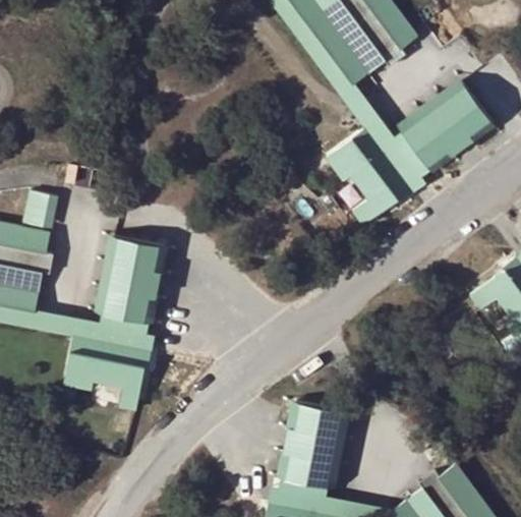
[(352,88),(289,0),(269,0),(365,132),(399,174),(386,183),(395,195),(428,170),(420,158),(412,163),(397,139),(356,84),(352,88)]
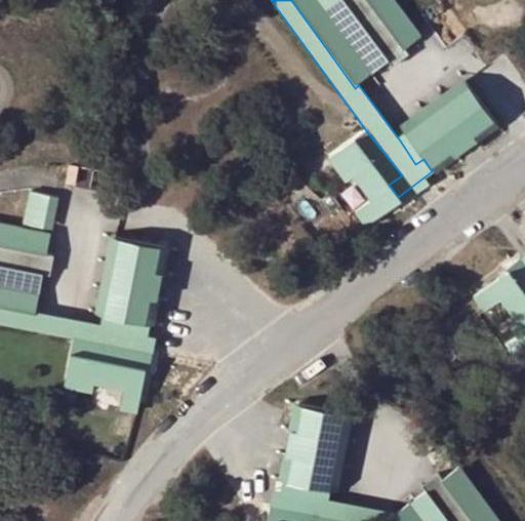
[(392,0),(291,0),(355,88),(359,85),(390,62),(405,49),(420,38),(392,0)]
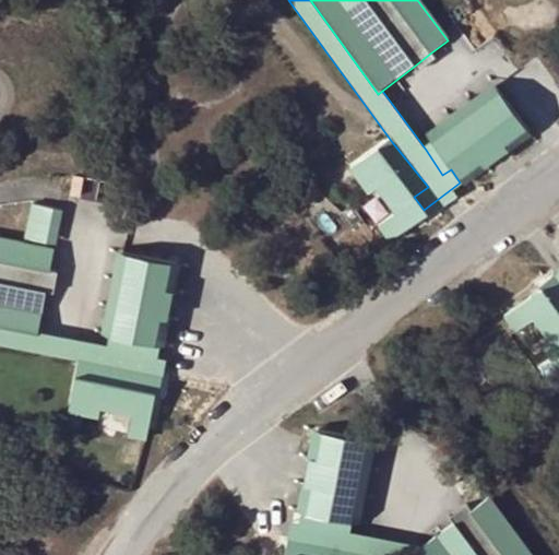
[(436,60),(431,52),(415,66),(419,73),(436,60)]
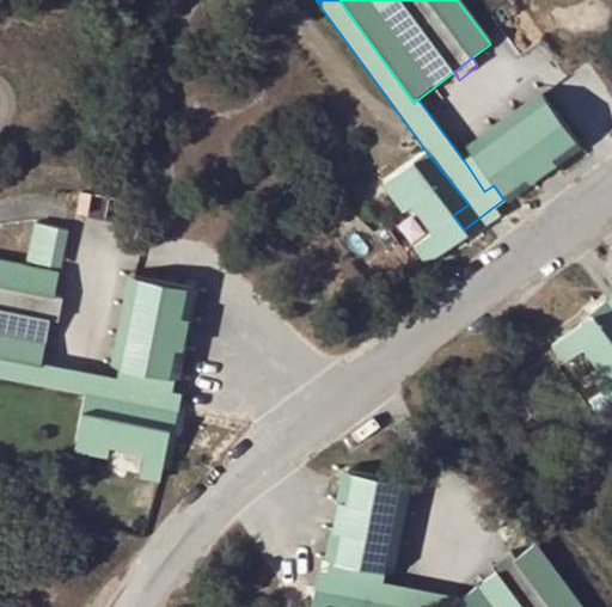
[(546,103),(466,164),(484,191),(494,185),(503,200),(576,143),(546,103)]
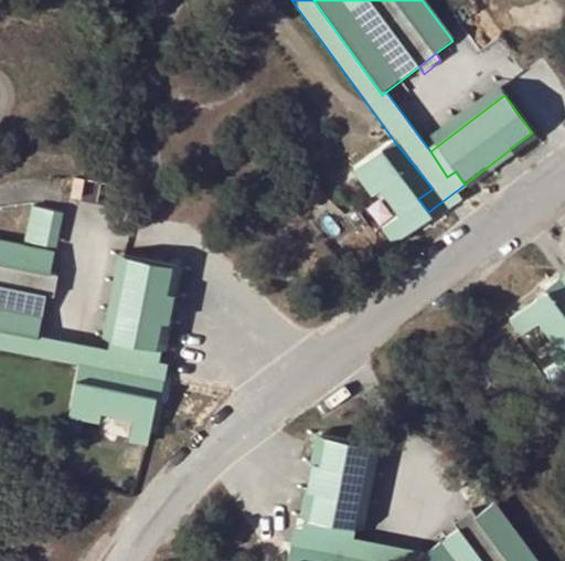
[(433,189),(396,144),(353,175),(371,201),(379,194),(397,221),(382,231),(393,247),(433,218),(428,212),(418,199),(433,189)]
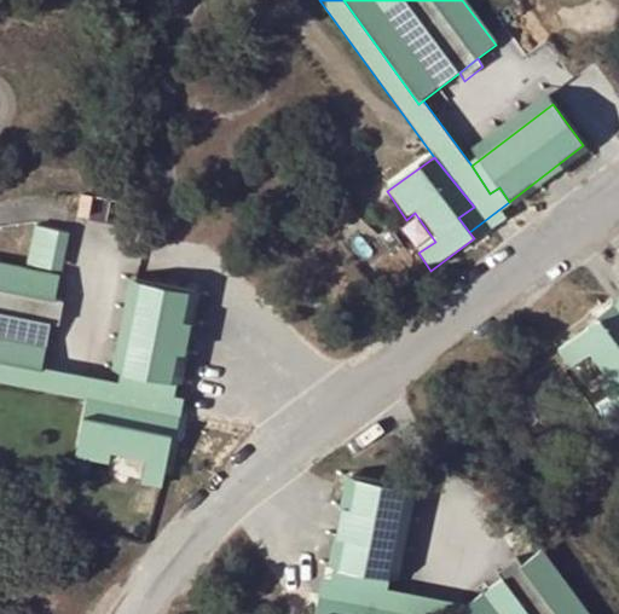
[(53,270),(59,232),(36,227),(29,266),(53,270)]
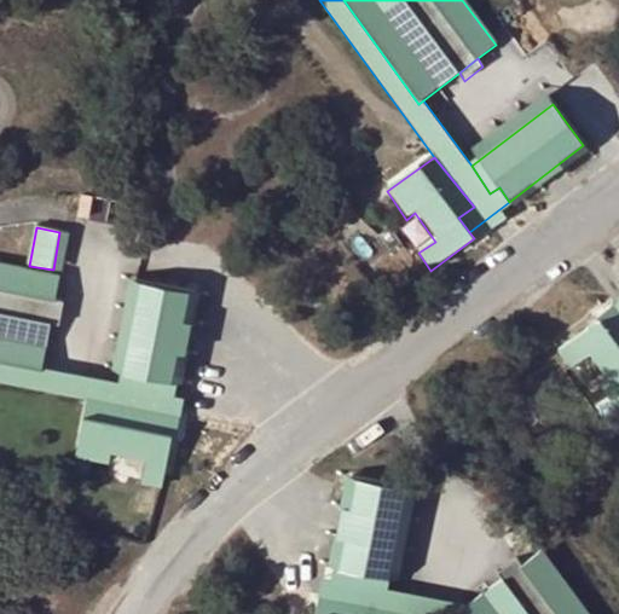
[(50,323),(55,302),(58,278),(0,266),(0,363),(41,372),(44,366),(50,323)]
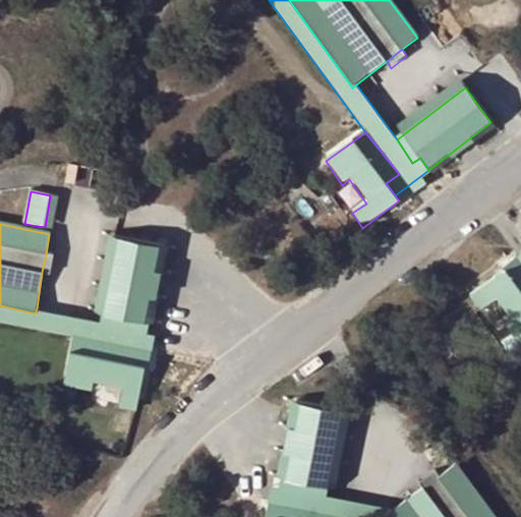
[(130,321),(146,325),(160,247),(117,238),(101,323),(130,328),(130,321)]
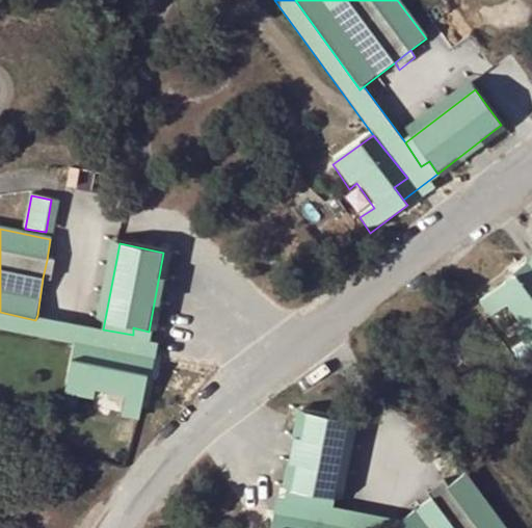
[(55,263),(47,260),(43,278),(51,280),(55,263)]
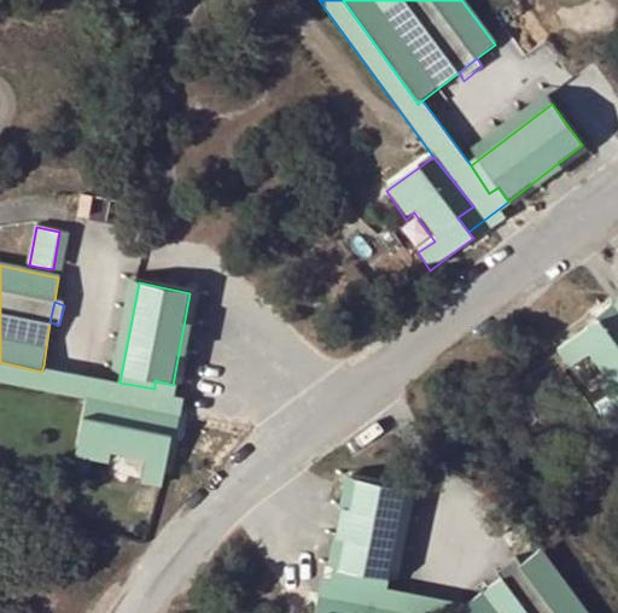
[(617,321),(606,331),(614,344),(617,340),(617,321)]
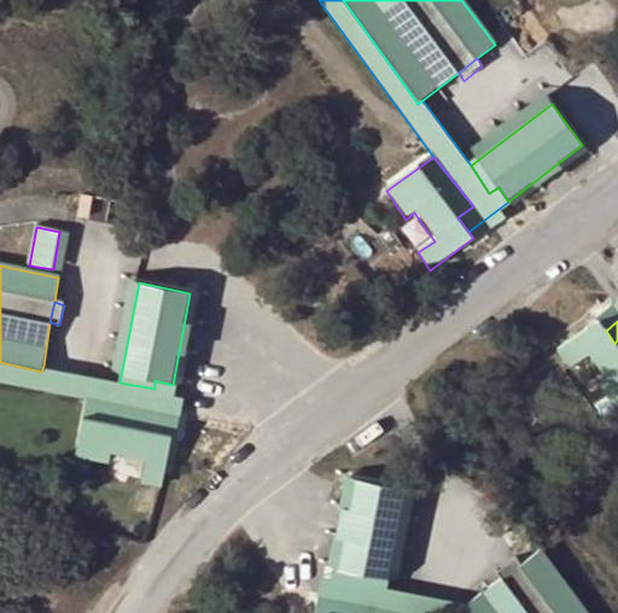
[(617,340),(614,344),(606,331),(599,322),(554,354),(570,373),(589,358),(610,385),(600,392),(617,416),(617,340)]
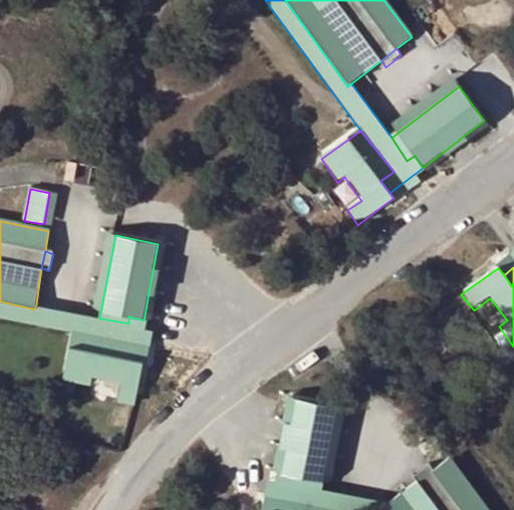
[(99,318),(36,304),(34,309),(0,301),(0,318),(70,332),(124,343),(121,357),(136,360),(144,320),(129,316),(129,323),(99,318)]
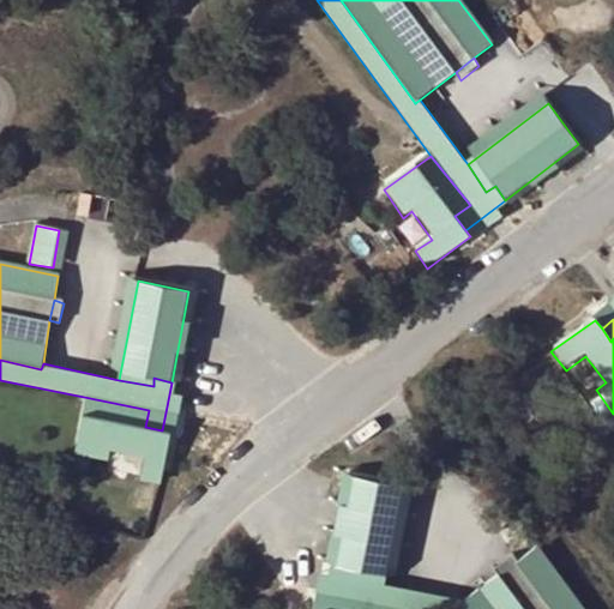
[(170,430),(162,430),(145,427),(149,410),(84,397),(73,453),(107,459),(108,451),(143,457),(139,481),(161,486),(170,430)]
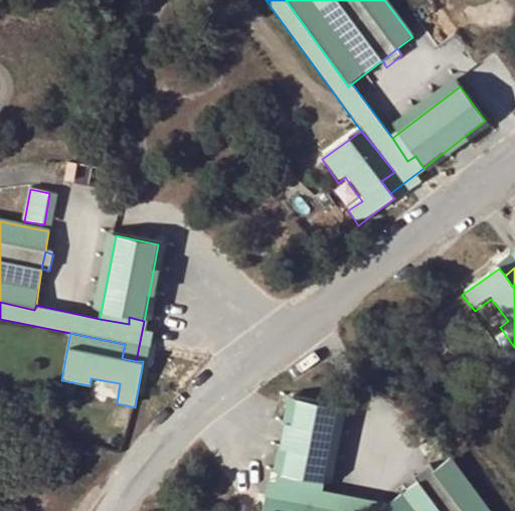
[(298,400),(282,477),(293,479),(290,489),(331,496),(347,410),(298,400)]
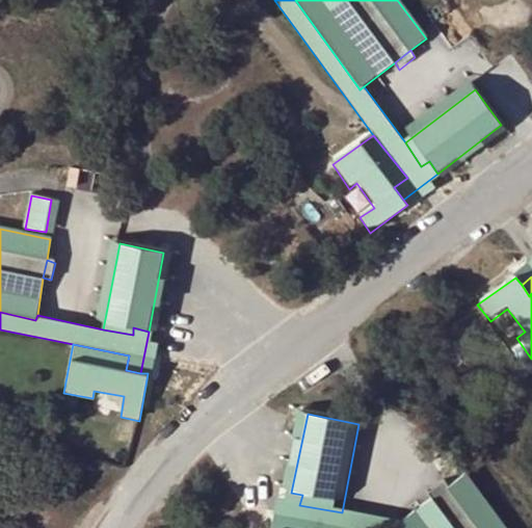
[(433,503),(402,526),(403,527),(503,527),(466,478),(450,490),(433,503)]
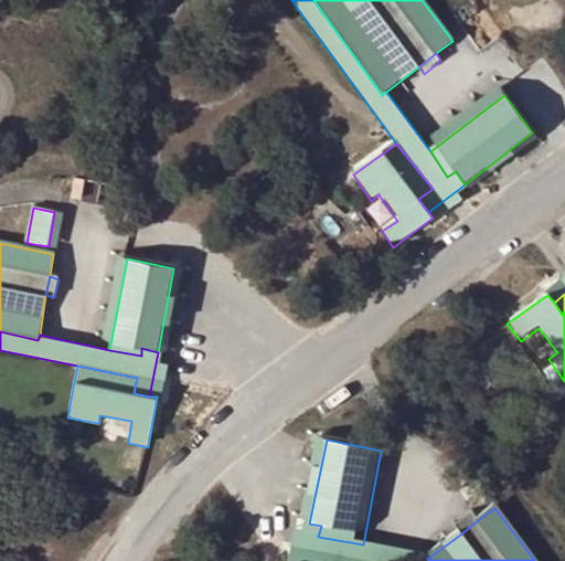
[(452,526),(460,535),(478,520),(471,512),(452,526)]
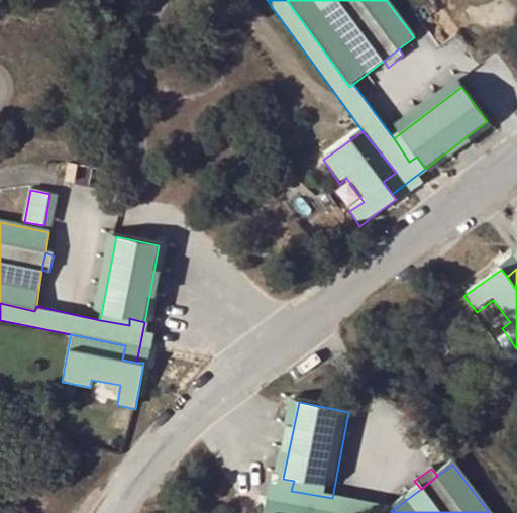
[(294,481),(283,479),(277,512),(287,512),(288,506),(319,512),(392,512),(391,511),(332,498),(291,491),(294,481)]
